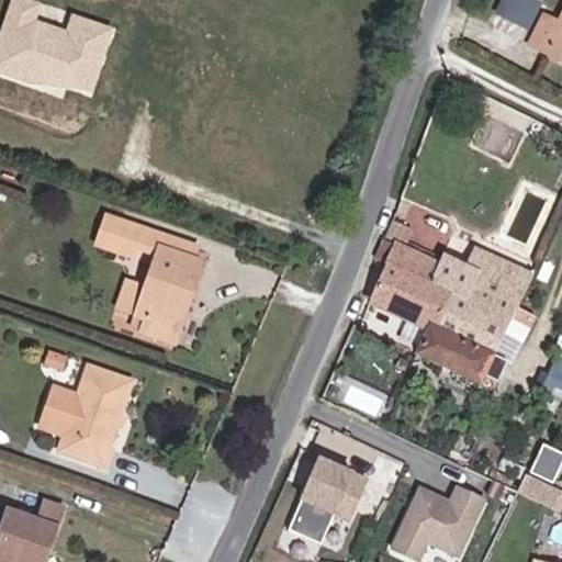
[(63,27),(34,18),(40,1),(34,0),(7,0),(0,20),(0,69),(88,100),(113,26),(67,11),(63,27)]
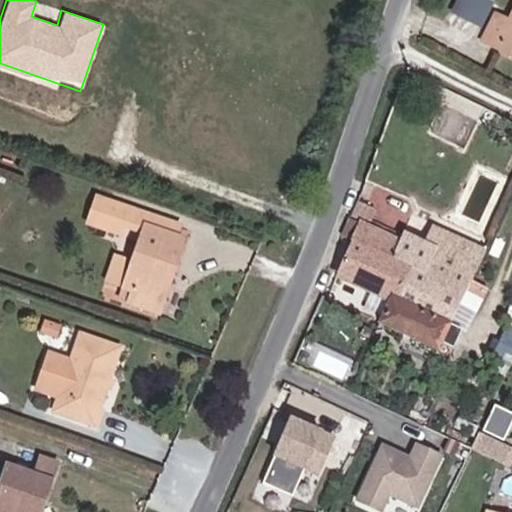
[(456,0),(452,14),(485,24),(492,0),(456,0)]
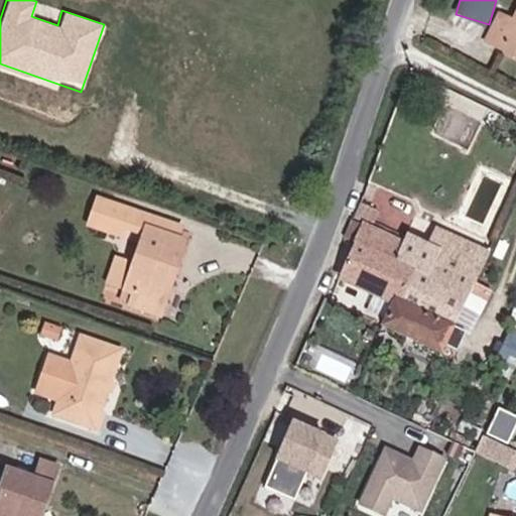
[(515,18),(501,10),(489,34),(515,47),(515,18)]
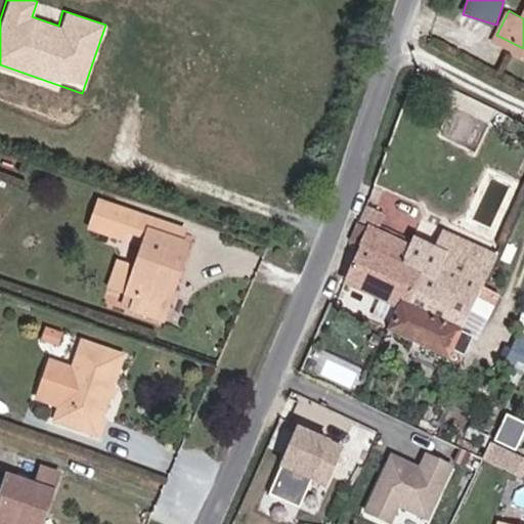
[(158,321),(171,282),(166,280),(171,264),(176,266),(182,246),(174,244),(178,232),(94,205),(86,230),(122,242),(124,232),(140,237),(130,270),(121,297),(130,300),(126,311),(158,321)]
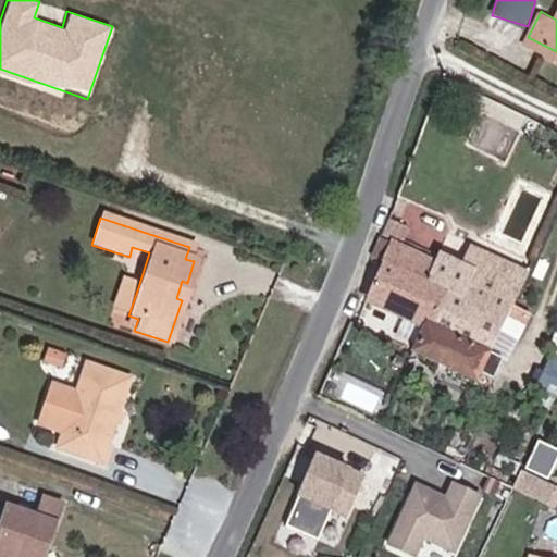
[(372,296),(412,314),(431,323),(446,291),(433,285),(442,265),(437,263),(408,249),(415,232),(388,219),(382,237),(395,244),(372,296)]
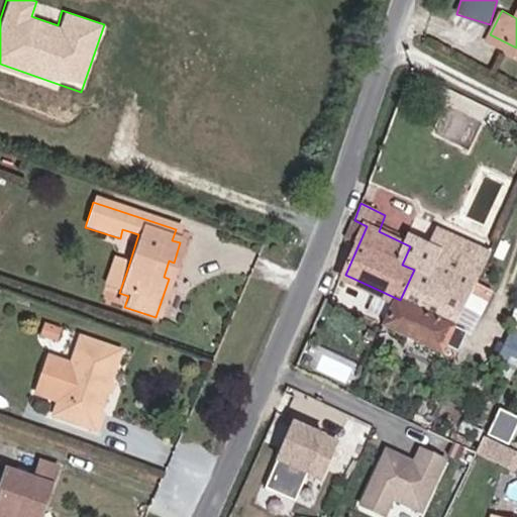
[(480,280),(493,255),(442,231),(435,246),(411,235),(406,244),(410,246),(438,261),(480,280)]
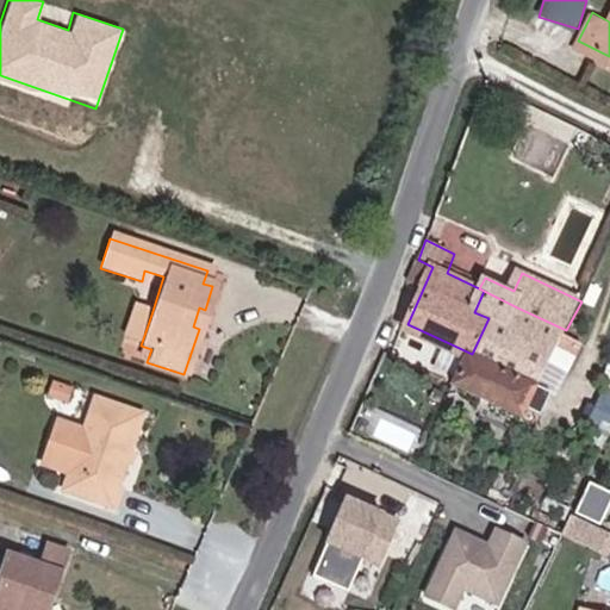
[(517,307),(484,291),(474,312),(489,318),(506,327),(517,307)]
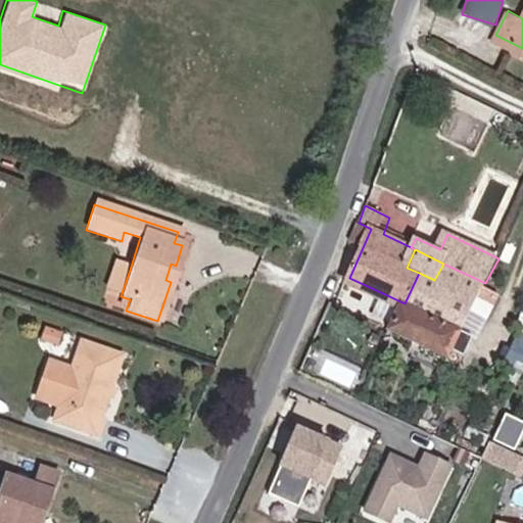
[(493,318),(505,292),(485,283),(443,264),(434,280),(419,273),(405,303),(397,320),(392,330),(470,365),(479,342),(464,336),(475,311),(493,318)]
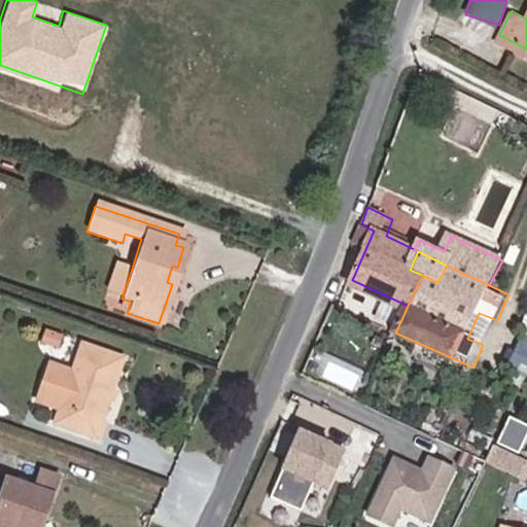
[(121,299),(131,272),(115,267),(107,293),(121,299)]
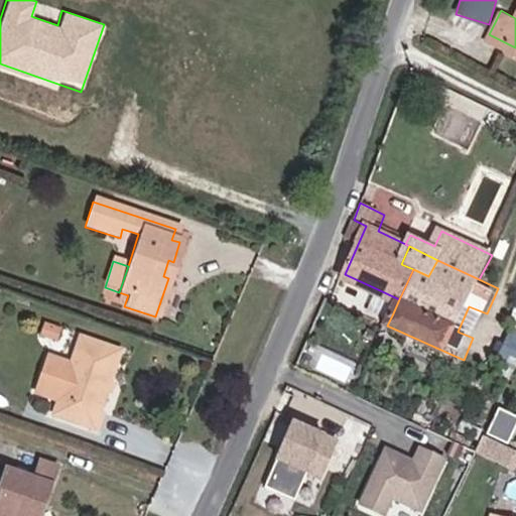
[(399,299),(382,291),(375,307),(392,315),(399,299)]
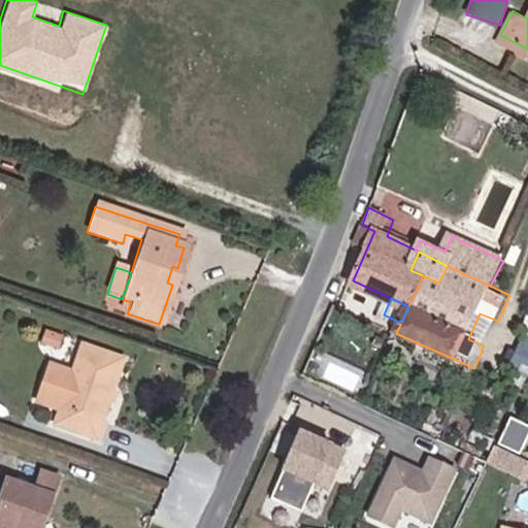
[(122,364),(79,349),(69,376),(48,368),(35,404),(56,413),(51,428),(92,443),(122,364)]
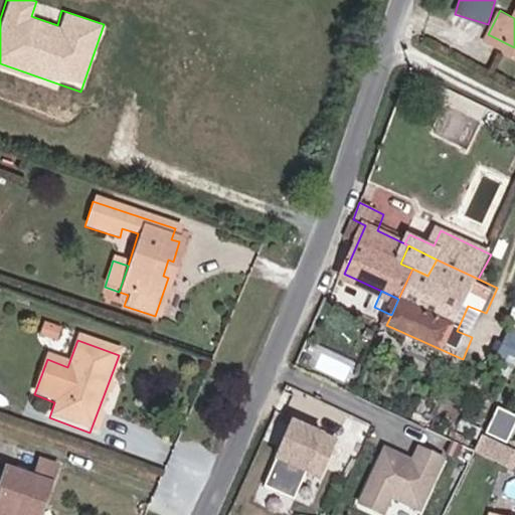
[(261,483),(291,495),(301,470),(318,477),(334,437),(278,414),(261,457),(270,461),(261,483)]
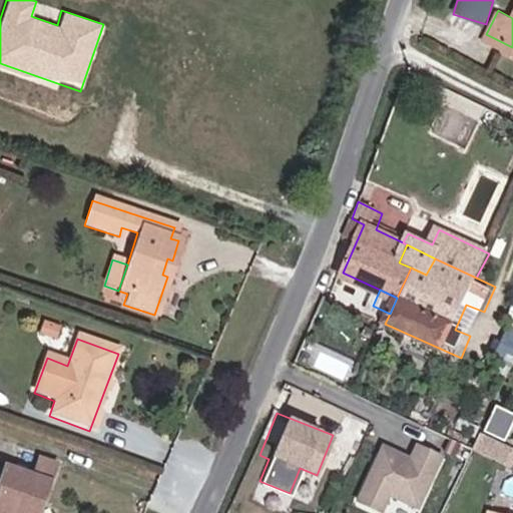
[(510,448),(481,435),(474,449),(503,462),(510,448)]
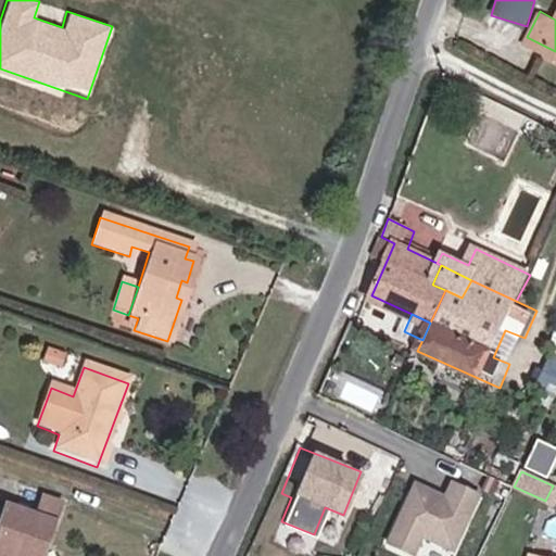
[(443,492),(413,479),(384,543),(414,555),(416,555),(424,539),(455,553),(481,493),(449,479),(443,492)]
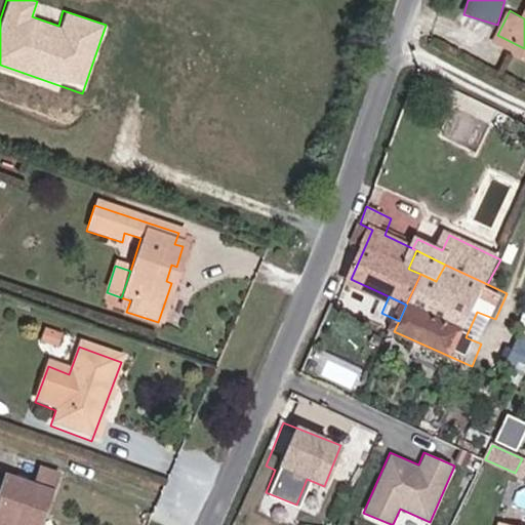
[(19,524),(24,512),(40,518),(55,473),(35,466),(29,483),(4,474),(0,484),(0,524),(19,524)]
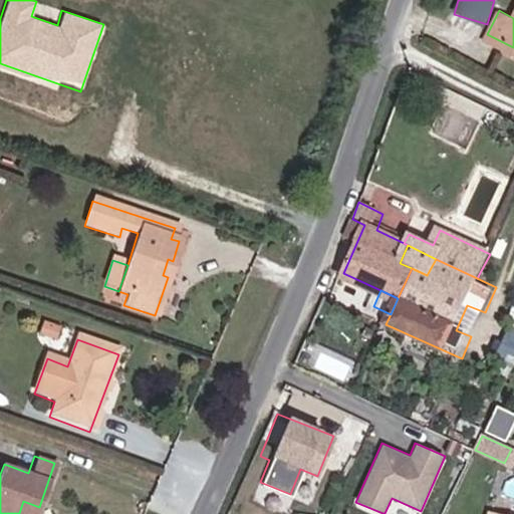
[(36,513),(39,507),(23,501),(19,513),(36,513)]
